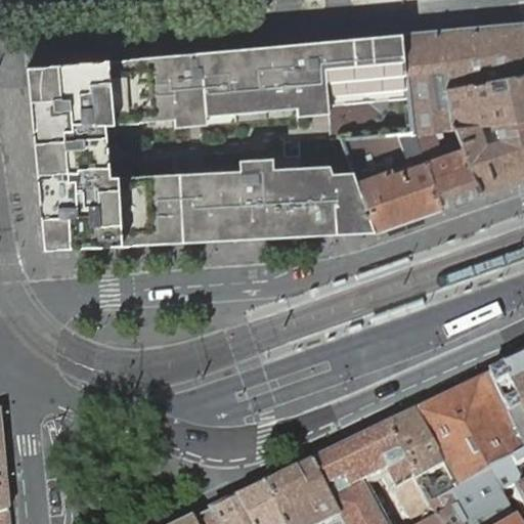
[(523,28),(523,25),(403,36),(409,101),(412,133),(452,130),(446,92),(523,76),(523,28)]
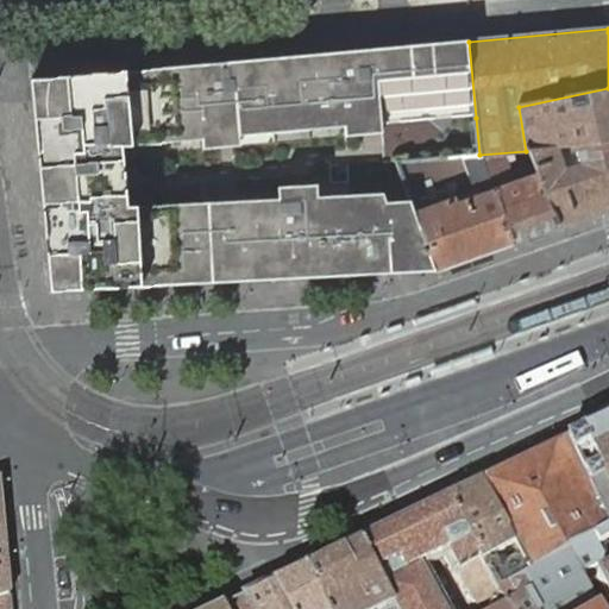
[(469,42),(433,44),(272,60),(155,70),(36,81),(33,82),(32,82),(32,85),(31,86),(36,127),(43,202),(51,292),(145,287),(437,271),(415,214),(410,202),(387,203),(383,194),(315,198),(315,201),(281,203),(281,200),(130,208),(130,223),(115,223),(108,149),(205,140),(203,132),(238,129),(239,137),(346,127),(346,119),(381,115),(382,125),(476,118),(469,42)]
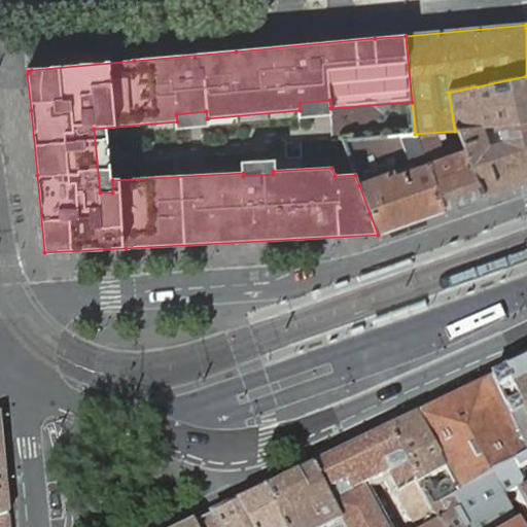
[(526,124),(526,76),(449,93),(455,131),(459,130),(526,124)]
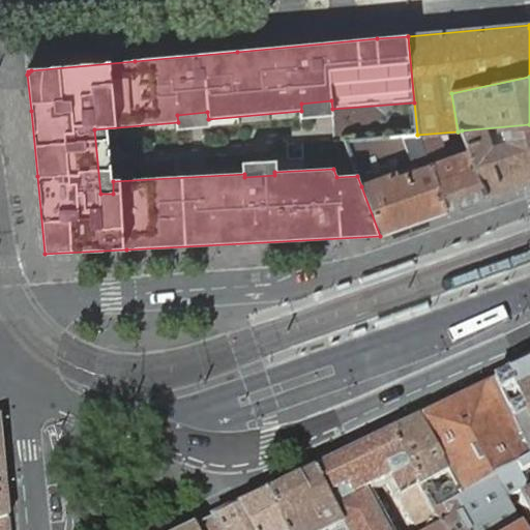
[(529,124),(462,130),(470,154),(487,200),(529,184),(529,124)]
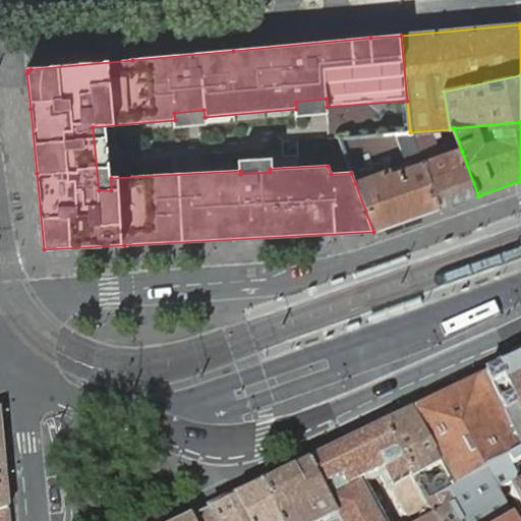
[(450,129),(410,132),(422,165),(440,210),(478,196),(462,152),(454,128),(450,129)]
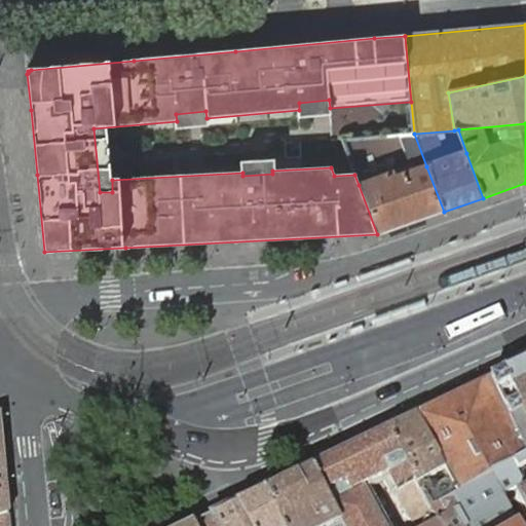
[(426,166),(414,134),(343,142),(354,175),(359,185),(377,234),(410,223),(444,212),(426,166)]
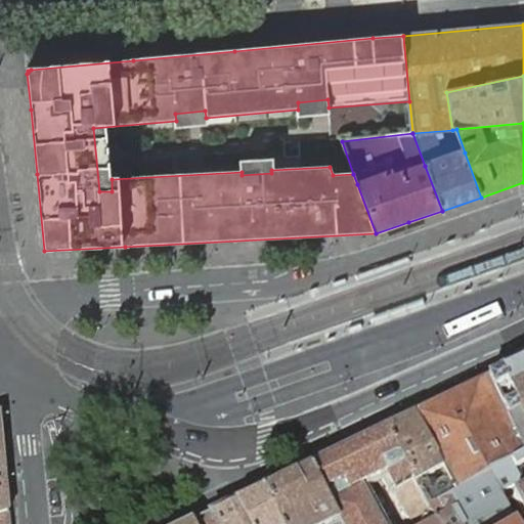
[(511,465),(523,456),(523,362),(415,417),(443,470),(448,480),(456,494),(511,465)]
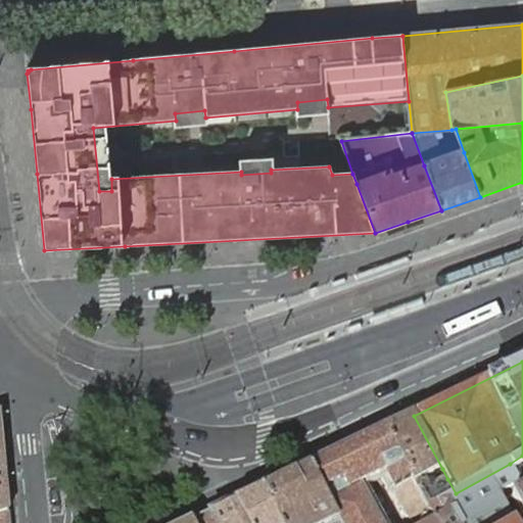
[(414,416),(384,430),(413,480),(429,509),(449,497),(456,493),(447,479),(427,490),(422,481),(442,469),(414,416)]
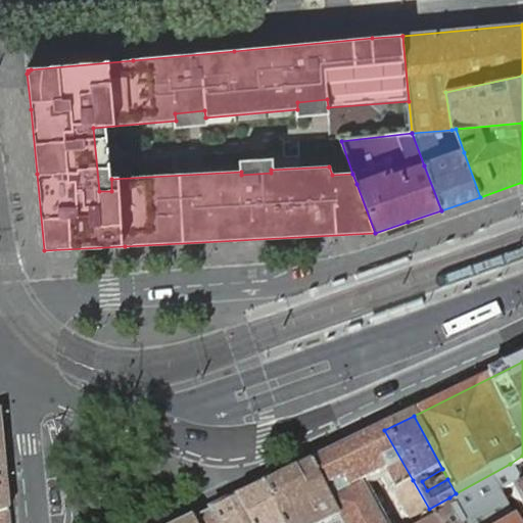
[(0,418),(0,515),(9,512),(0,418)]
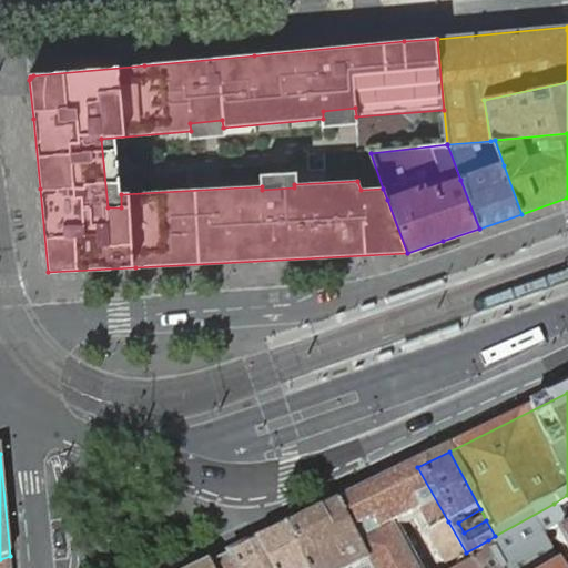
[(474,567),(473,567),(413,567),(391,528),(409,519),(418,515),(428,531),(448,521),(417,467),(337,506),(369,564),(372,567),(474,567)]
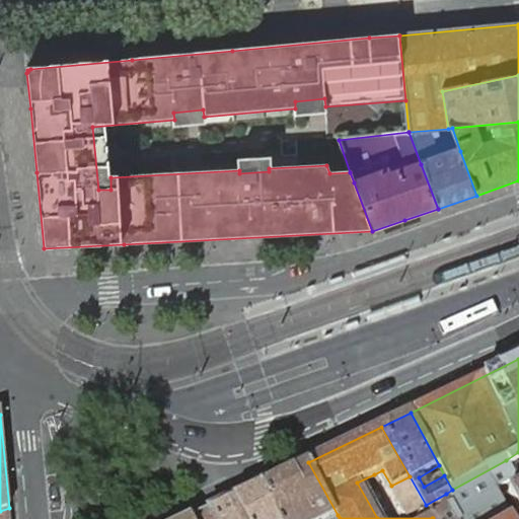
[(518,512),(518,452),(506,460),(510,467),(518,461),(518,487),(508,494),(518,512)]
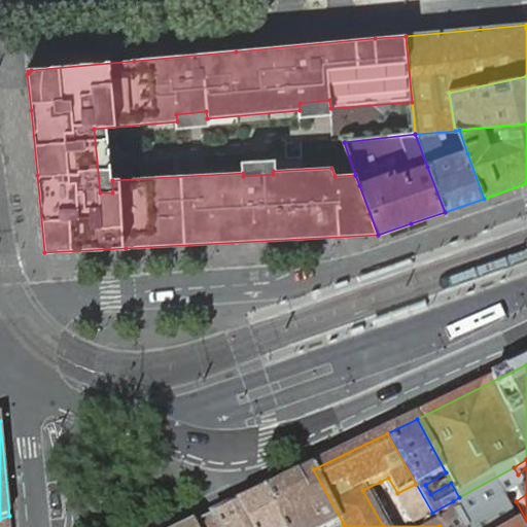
[(313,469),(265,493),(283,526),(345,526),(343,523),(313,469)]
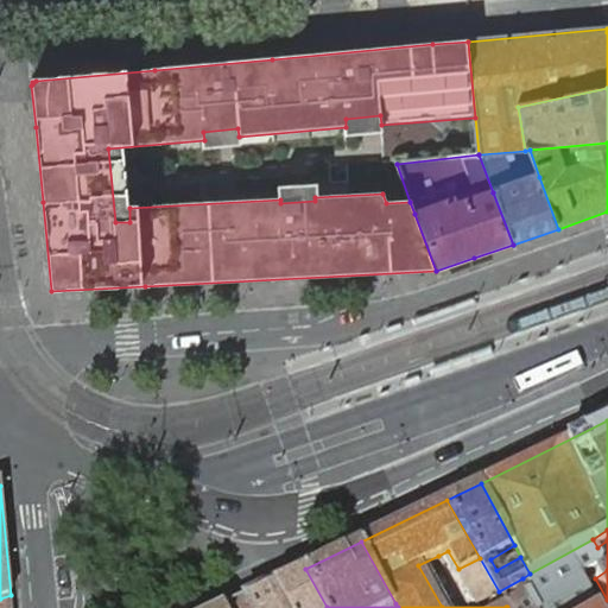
[(327,607),(305,569),(222,607),(327,607)]
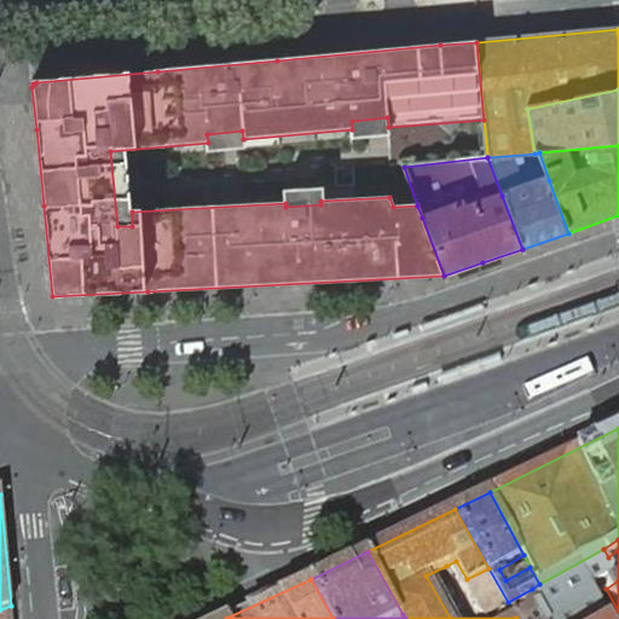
[(548,618),(532,589),(508,602),(516,618),(548,618)]
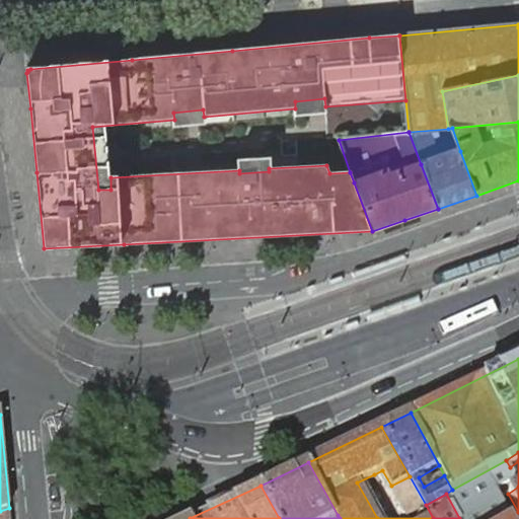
[(0,518),(9,518),(9,508),(0,511),(0,518)]
